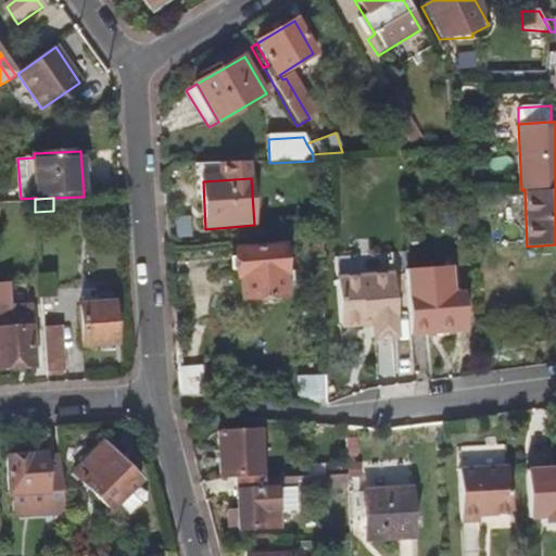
[(455,228),(454,212),(452,212),(440,213),(441,229),(455,228)]
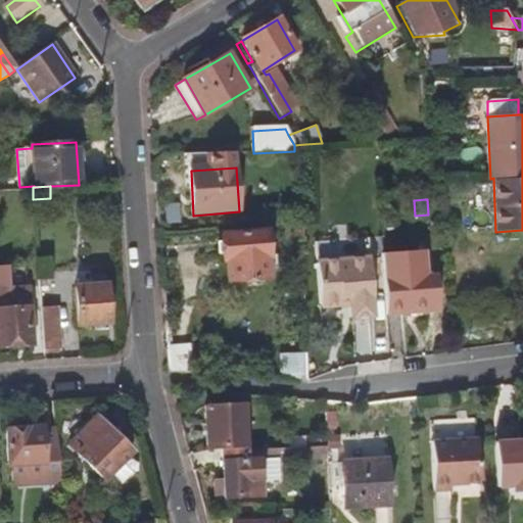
[(270,281),(267,236),(219,239),(221,265),(224,265),(225,284),(270,281)]
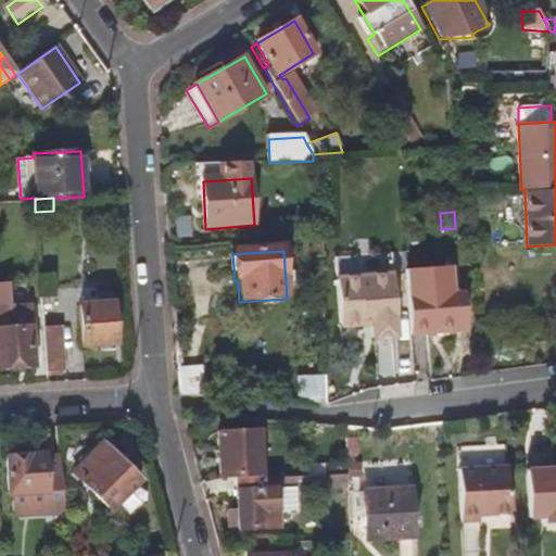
[(338,260),(343,324),(374,321),(375,335),(399,332),(394,255),(338,260)]
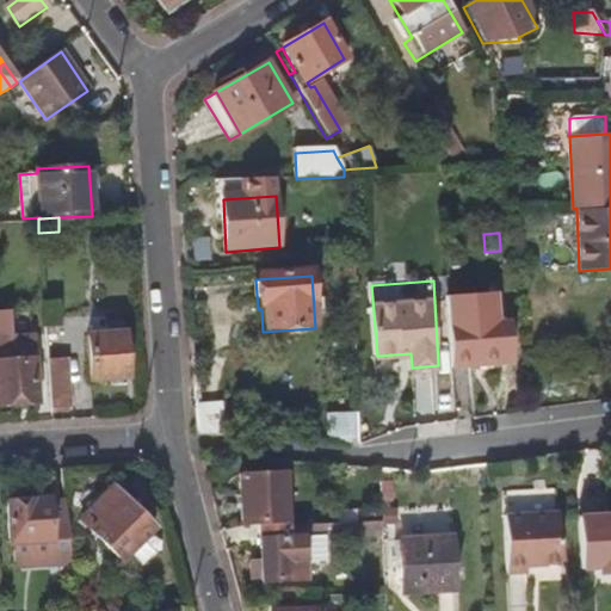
[(451,368),(500,363),(495,312),(485,313),(483,301),(479,296),(445,300),(448,316),(451,368)]
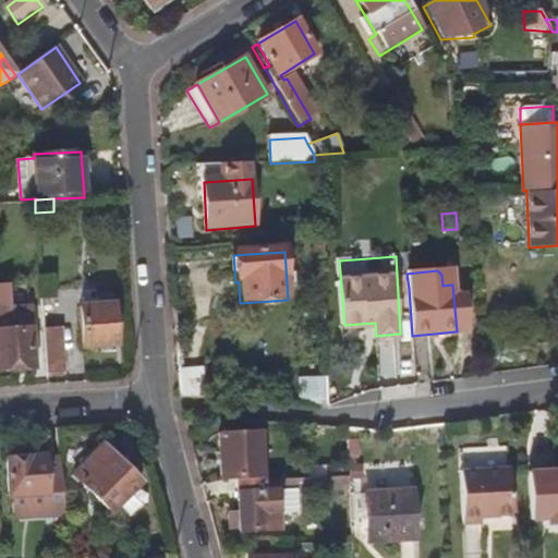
[(43,313),(40,282),(24,283),(26,314),(43,313)]
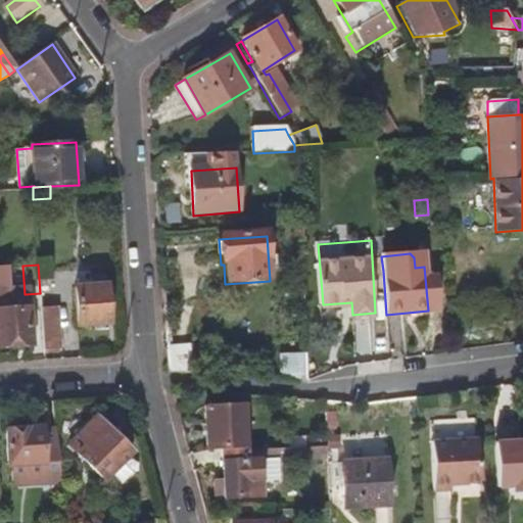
[(107,320),(101,281),(72,285),(77,324),(107,320)]
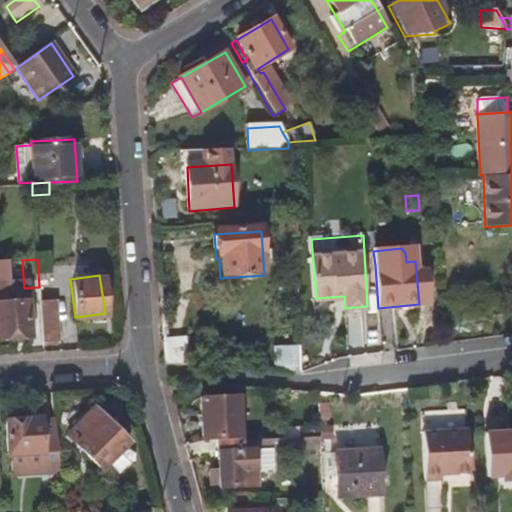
[(59,342),(56,301),(40,302),(43,343),(59,342)]
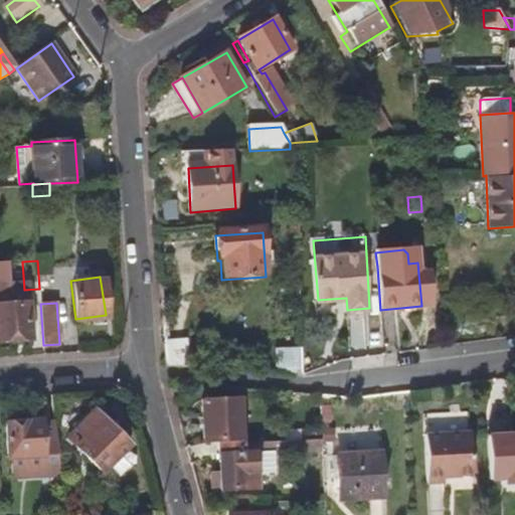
[(0,341),(31,340),(28,304),(0,305),(0,304),(0,341)]
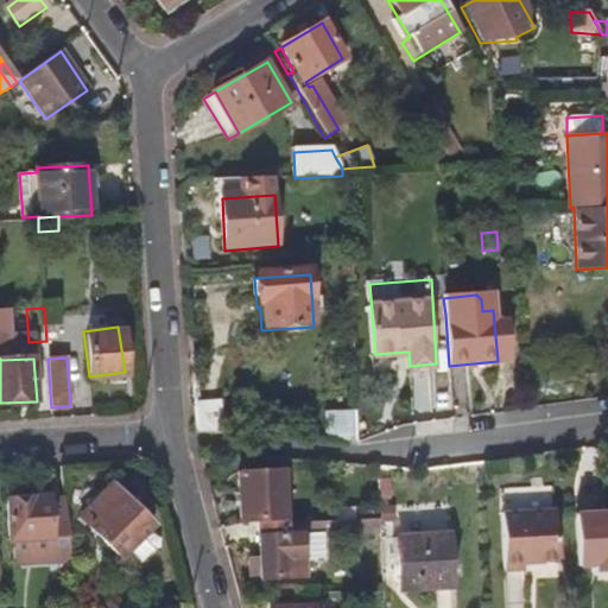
[(324,410),(324,441),(355,443),(353,409),(324,410)]
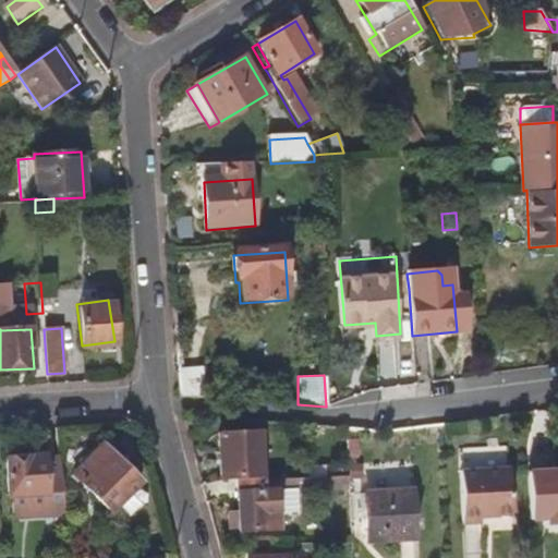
[(263,474),(259,432),(218,434),(221,476),(237,475),(263,474)]
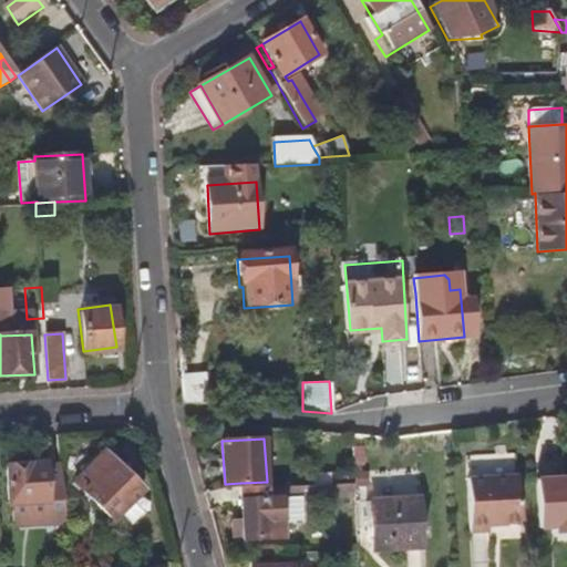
[(111,521),(140,488),(102,453),(73,484),(111,521)]
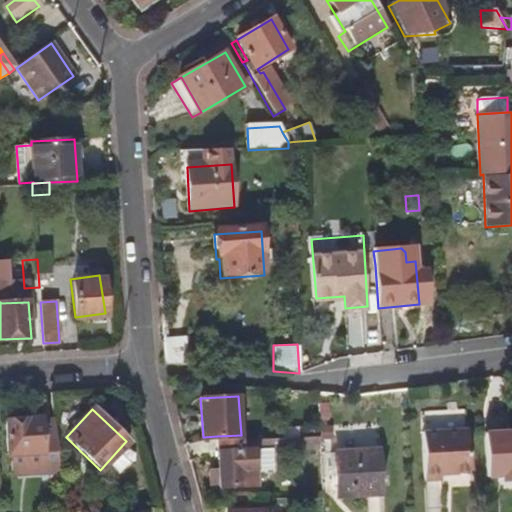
[(55,424),(43,425),(42,418),(6,421),(9,456),(12,456),(13,475),(60,471),(55,424)]
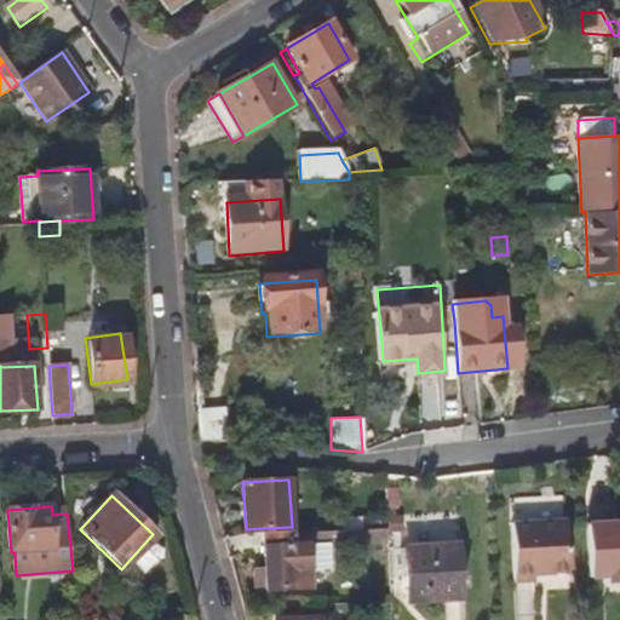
[(388,528),(386,517),(360,518),(361,530),(388,528)]
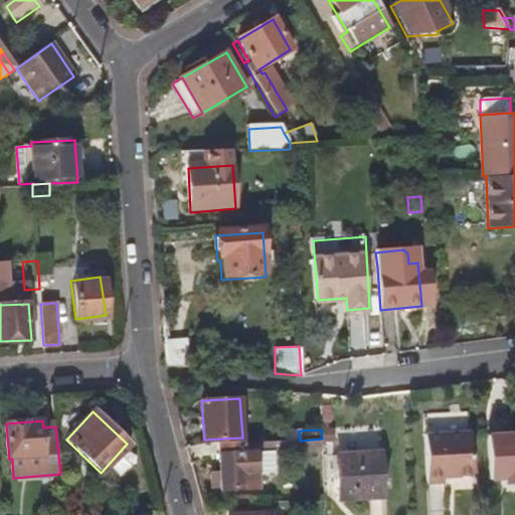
[(471,461),(469,433),(424,436),(426,484),(443,483),(443,478),(472,477),(471,474),(471,461)]
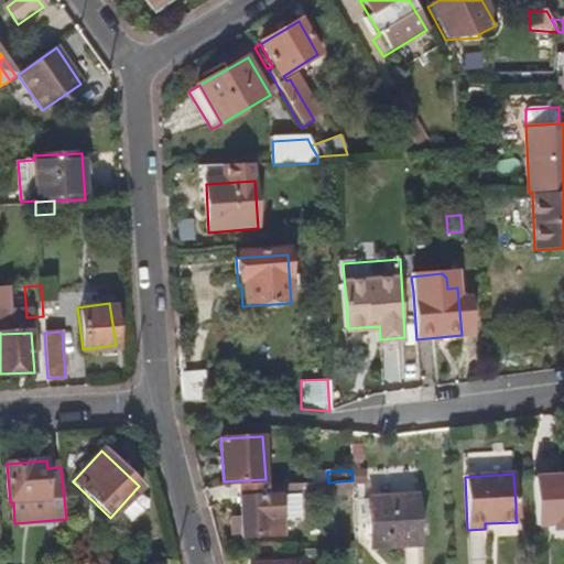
[(563,474),(533,476),(537,524),(552,524),(552,530),(563,528),(563,474)]
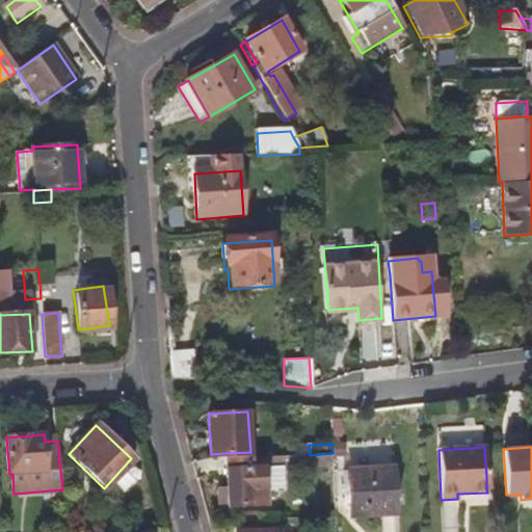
[(285,488),(283,468),(333,464),(333,453),(310,455),(250,458),(250,452),(225,453),(228,487),(229,505),(229,506),(266,505),(265,489),(285,488)]
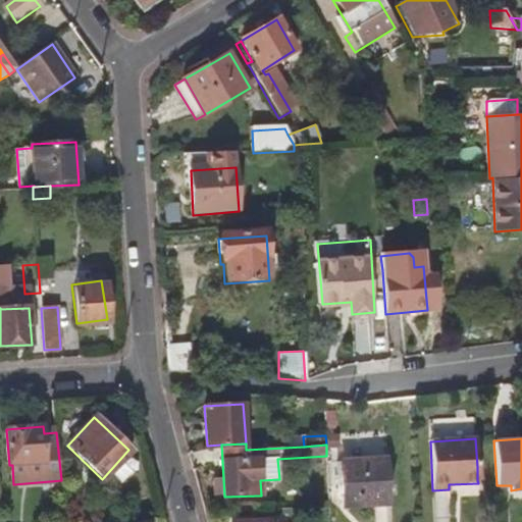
[(390,503),(387,460),(336,462),(338,498),(345,497),(346,506),(390,503)]
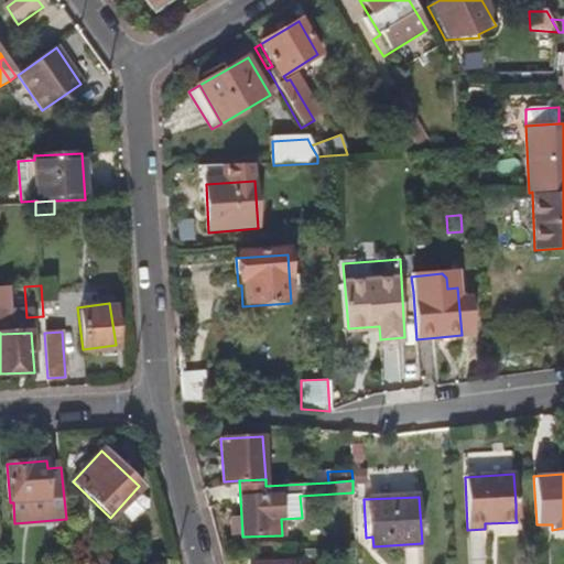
[(242,535),(241,517),(229,518),(229,535),(242,535)]
